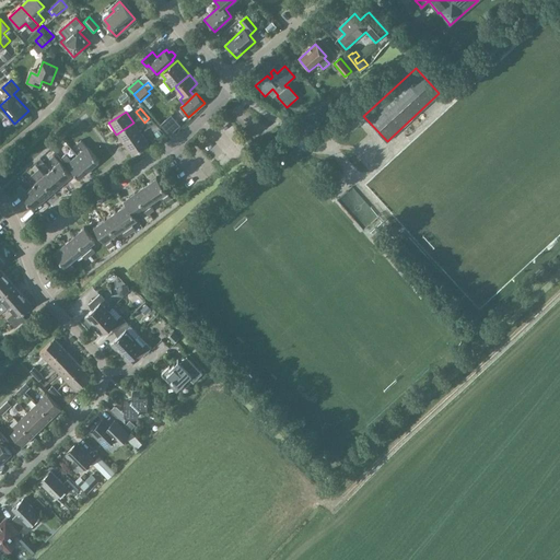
[(170,136),(170,135),(175,131),(165,120),(160,126),(170,136)]
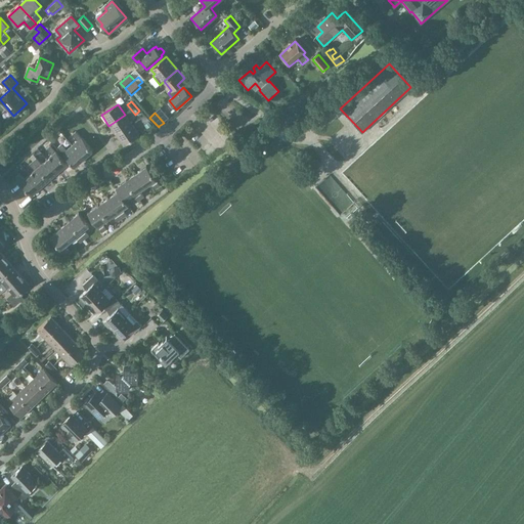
[(116,136),(132,125),(125,115),(108,126),(116,136)]
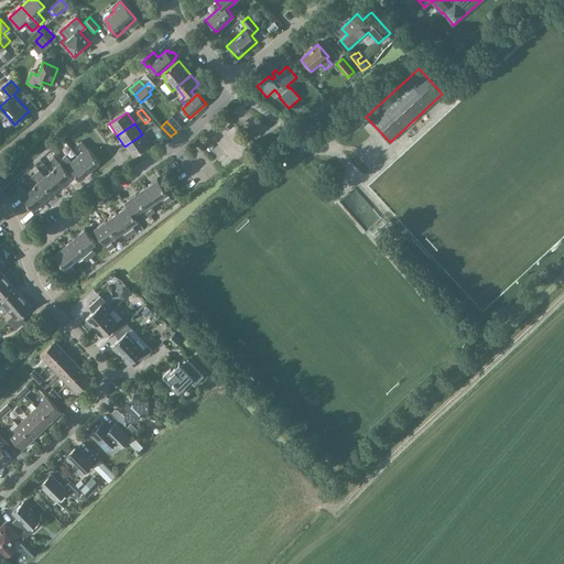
[(235,123),(228,127),(238,140),(243,136),(235,123)]
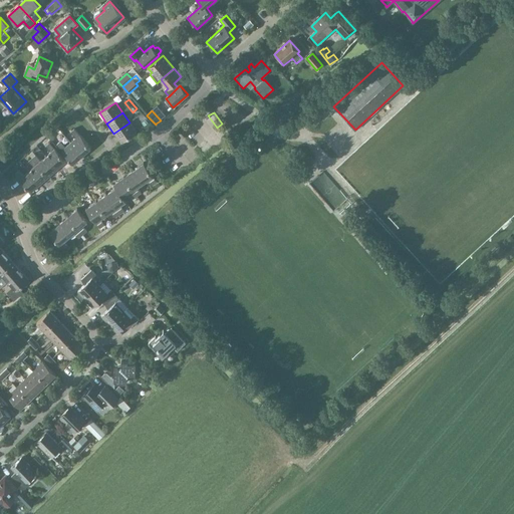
[(72,125),(77,132),(81,129),(76,122),(72,125)]
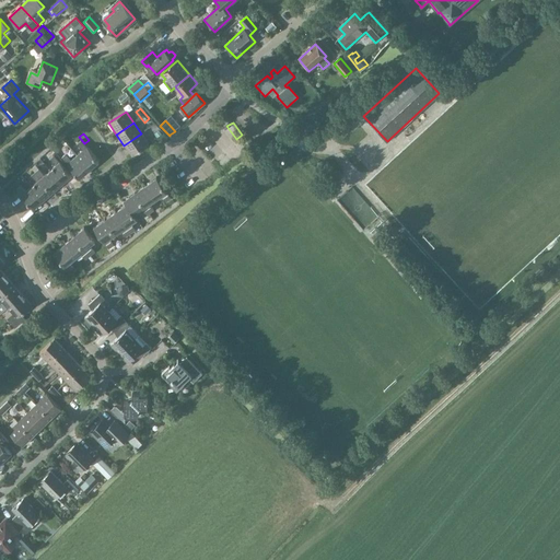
[(141,133),(124,146),(131,156),(149,144),(141,133)]
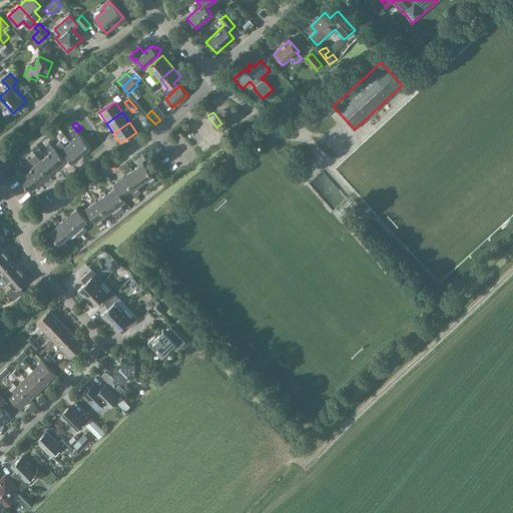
[(69,142),(81,155),(90,147),(79,134),(78,135),(73,129),(69,132),(74,138),(69,142)]
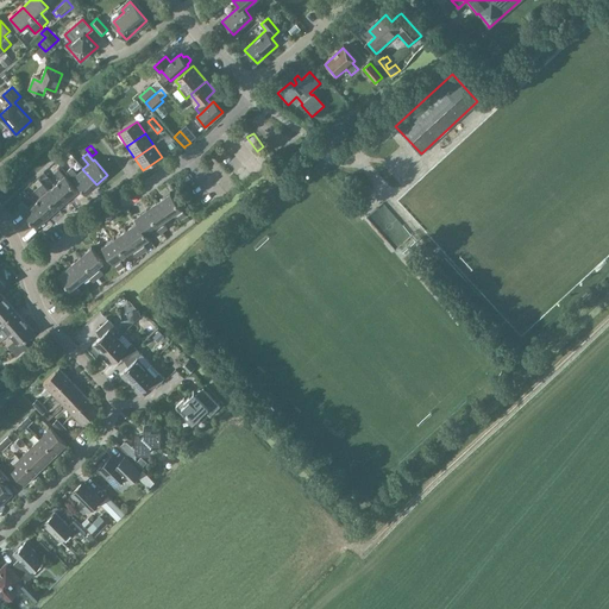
[(237,165),(242,159),(234,154),(230,159),(237,165)]
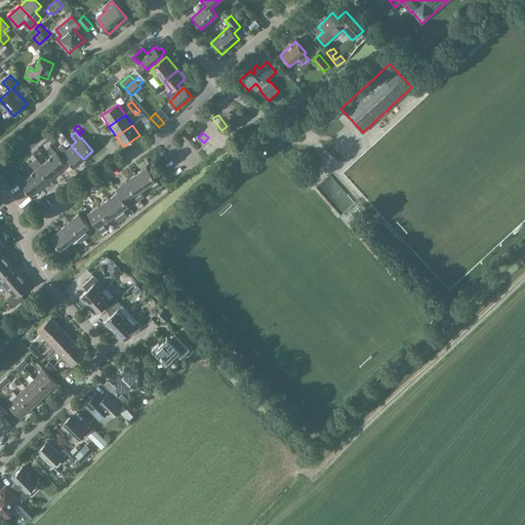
[(83,159),(71,146),(66,150),(62,145),(57,148),(63,153),(62,154),(74,167),(83,159)]
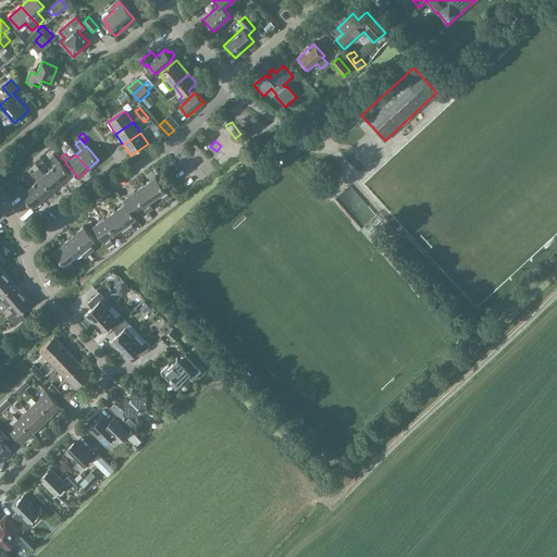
[(49,170),(62,184),(72,175),(59,161),(58,161),(52,156),(49,158),(54,164),(49,170)]
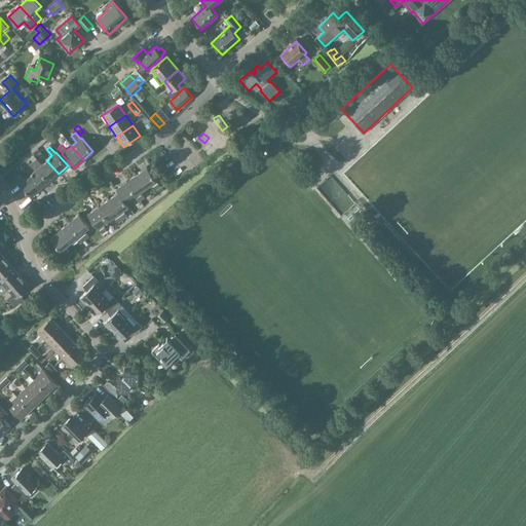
[(59,174),(46,160),(41,164),(36,159),(32,161),(49,182),(59,174)]
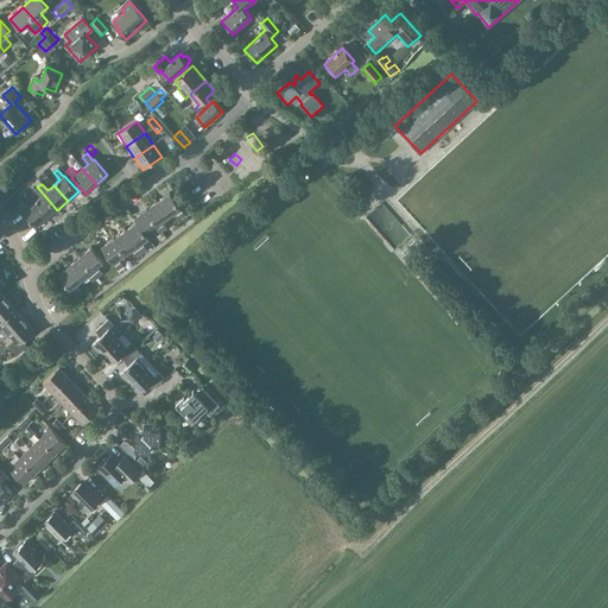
[(48,219),(57,210),(37,187),(33,190),(39,197),(33,203),(48,219)]
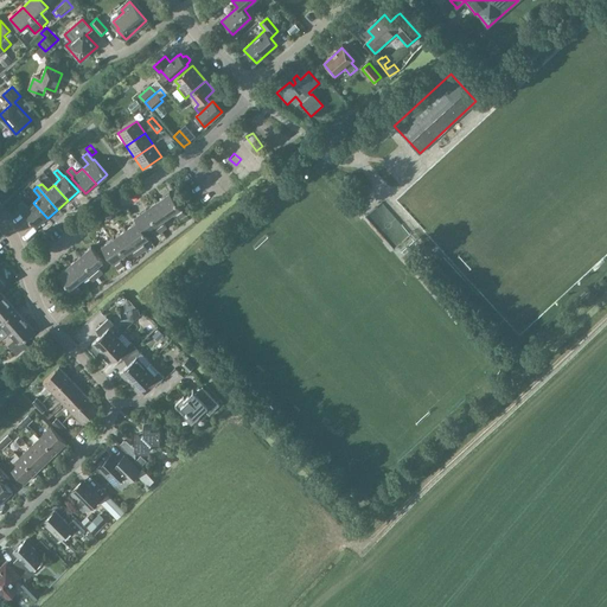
[(158,202),(168,217),(172,223),(179,218),(180,219),(185,216),(168,193),(158,202)]
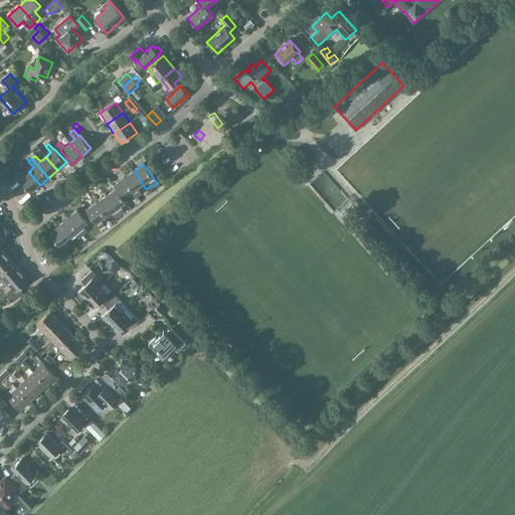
[(40,185),(28,172),(23,176),(18,171),(14,174),(31,193),(40,185)]
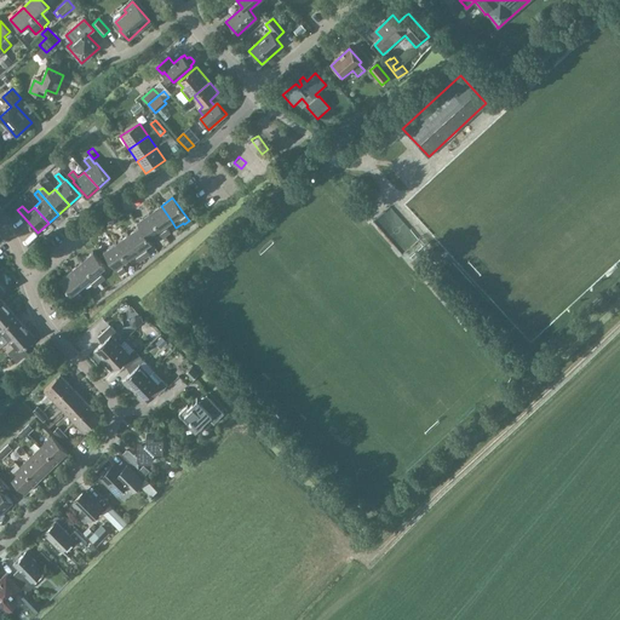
[(165,227),(172,222),(161,206),(149,214),(165,237),(171,234),(165,227)]
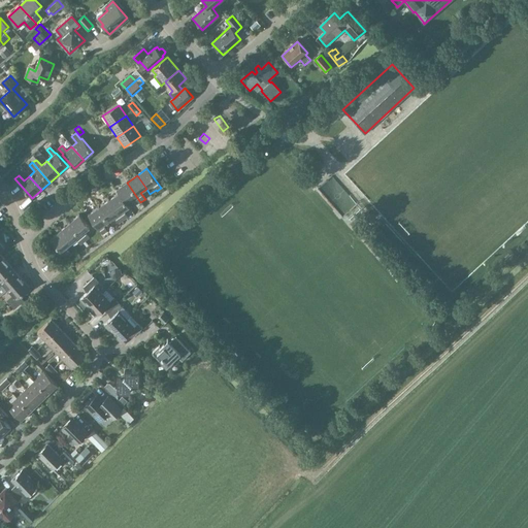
[(136,205),(140,202),(127,183),(117,189),(119,192),(119,193),(126,203),(131,199),(136,205)]
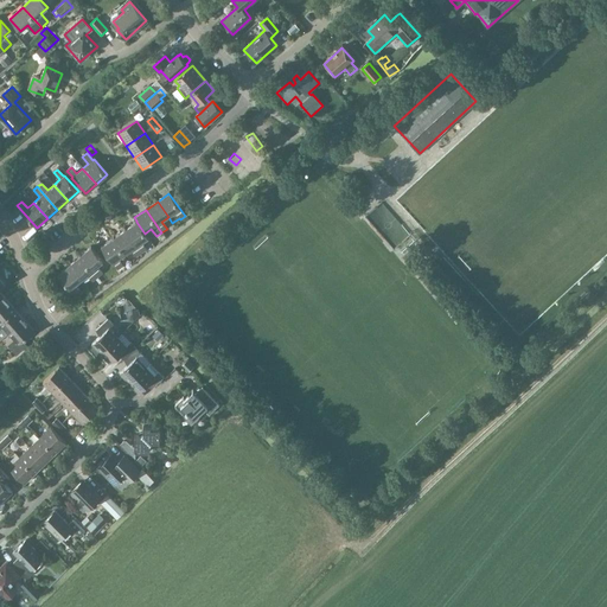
[(147,237),(145,234),(136,222),(125,229),(141,253),(147,249),(141,242),(147,237)]
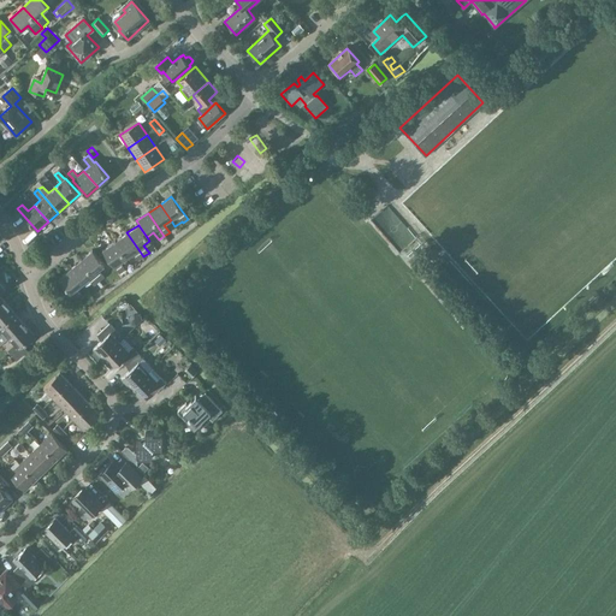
[(110,227),(100,234),(105,242),(114,236),(110,227)]
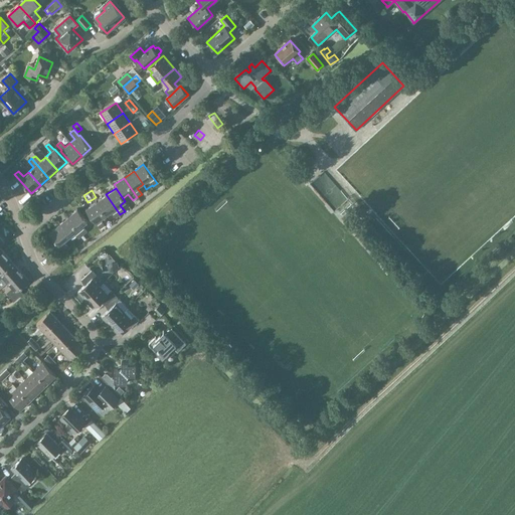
[(116,217),(120,214),(106,194),(97,201),(106,214),(112,211),(116,217)]
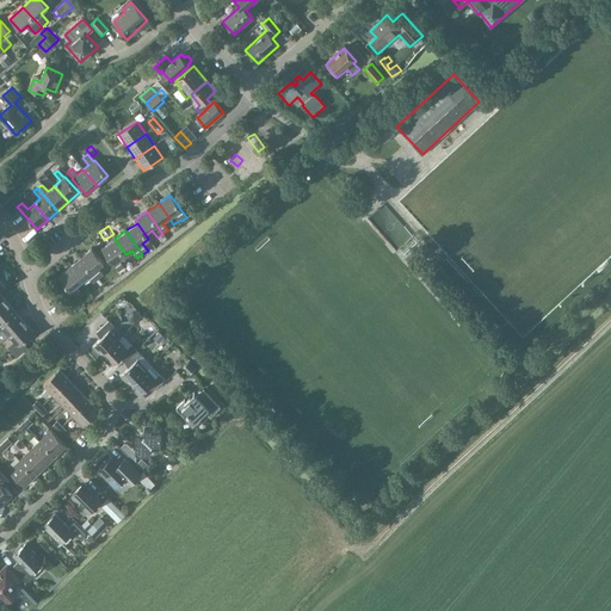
[(118,259),(125,254),(115,239),(103,247),(119,271),(124,267),(118,259)]
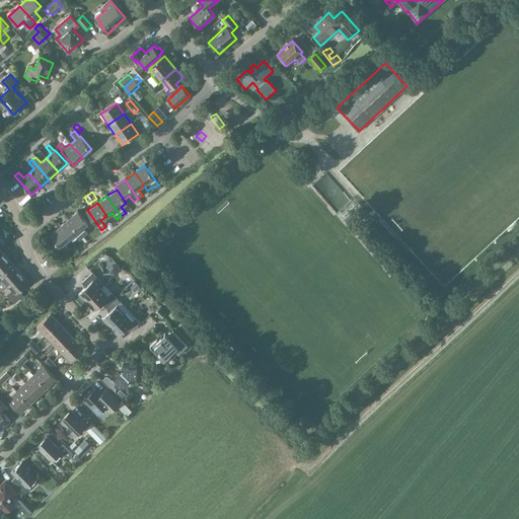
[(68,219),(84,237),(88,234),(83,227),(88,223),(78,211),(68,219)]
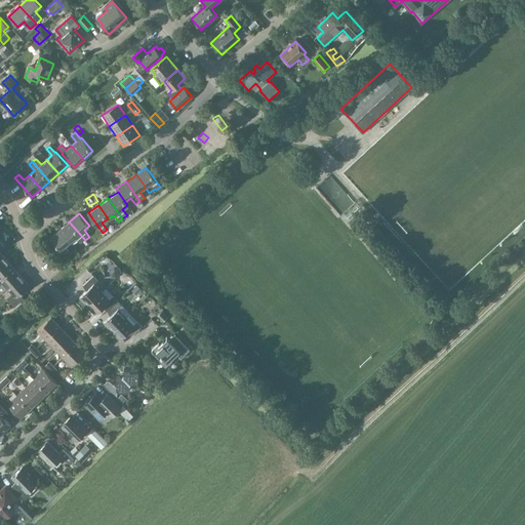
[(80,244),(85,240),(69,221),(58,231),(70,242),(75,238),(80,244)]
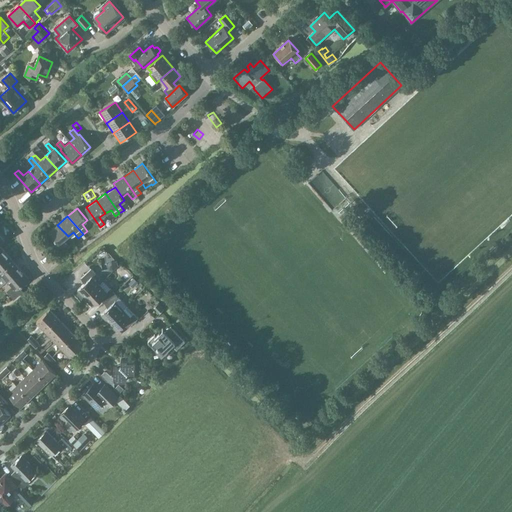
[(63,241),(68,236),(57,225),(49,232),(64,250),(68,247),(63,241)]
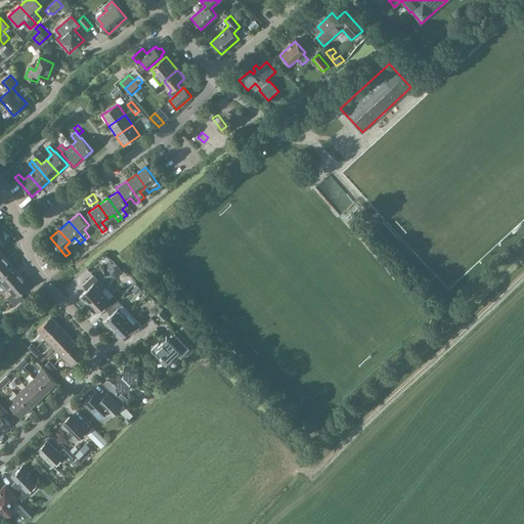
[(101,277),(114,272),(106,258),(94,264),(101,277)]
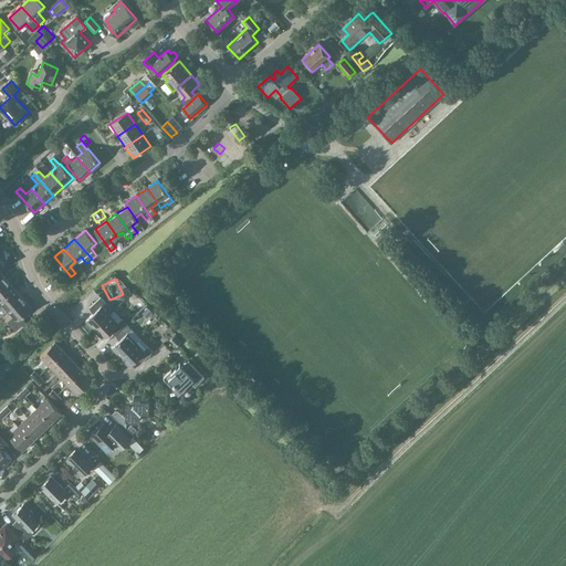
[(0,301),(14,290),(7,280),(0,284),(0,301)]
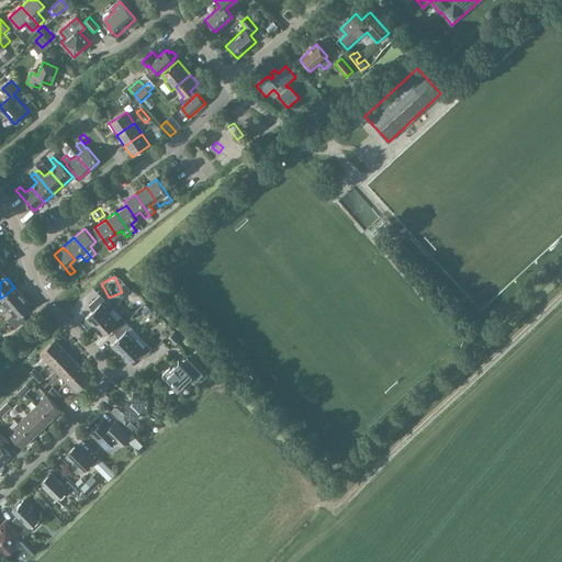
[(14,288),(0,299),(0,305),(3,303),(8,310),(22,296),(14,288)]
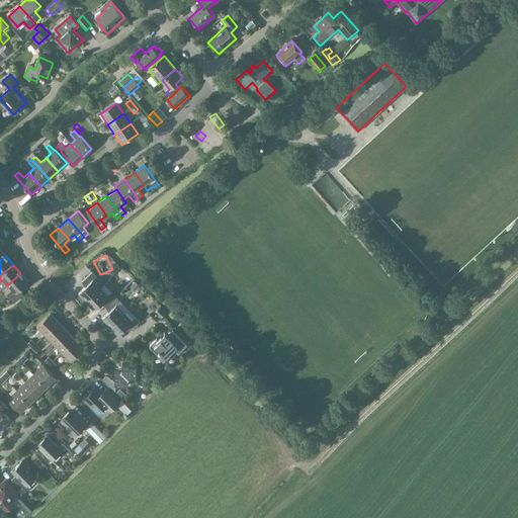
[(87,284),(78,292),(86,300),(100,287),(93,279),(96,276),(92,271),(83,279),(87,284)]
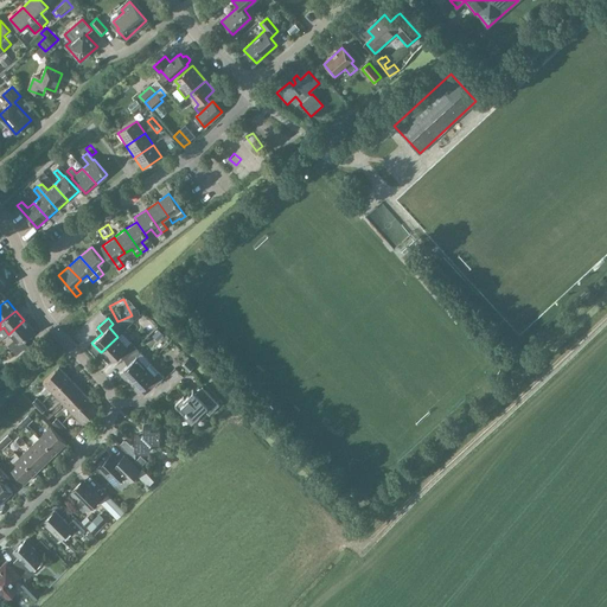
[(21,340),(33,331),(24,320),(8,334),(14,340),(7,346),(11,350),(16,356),(26,346),(21,340)]
